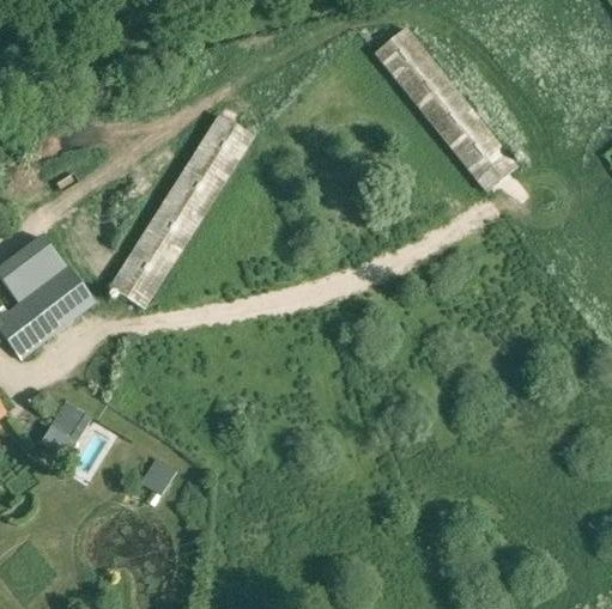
[(374,53),(485,193),(519,166),(406,26),(374,53)]
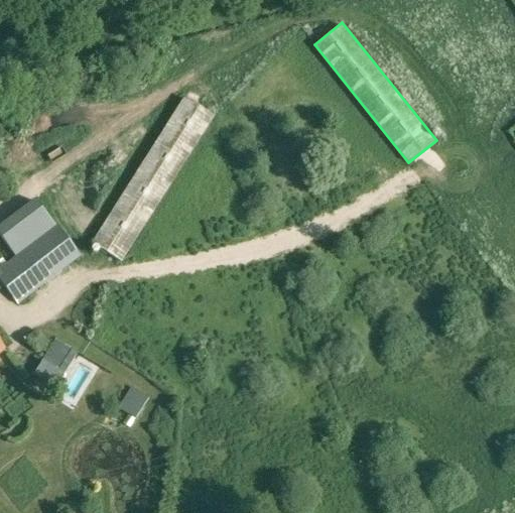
[(92,241),(121,260),(122,261),(215,115),(184,95),(92,241)]
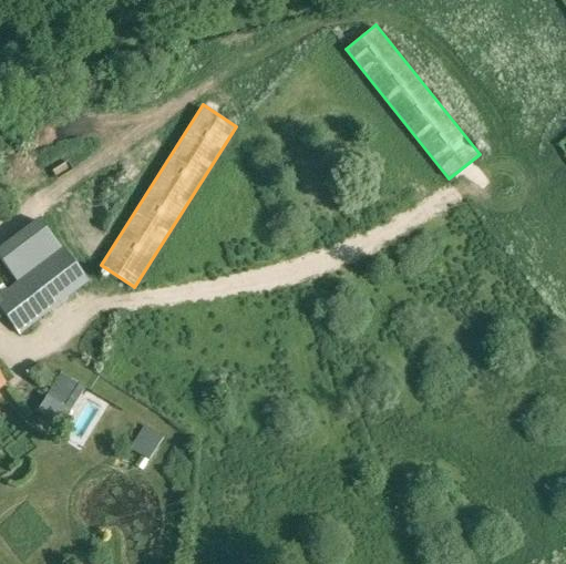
[(0,315),(4,313),(21,334),(90,279),(62,244),(57,248),(49,238),(41,244),(49,254),(0,290),(0,315)]
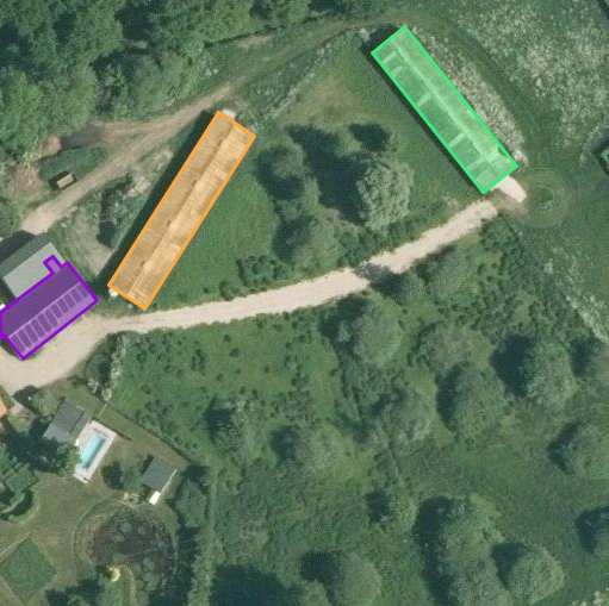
[(91,416),(66,400),(51,423),(76,438),(91,416)]
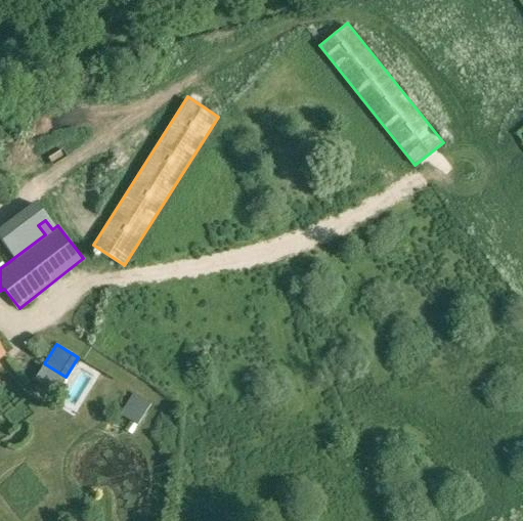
[(66,377),(44,363),(36,378),(57,391),(66,377)]
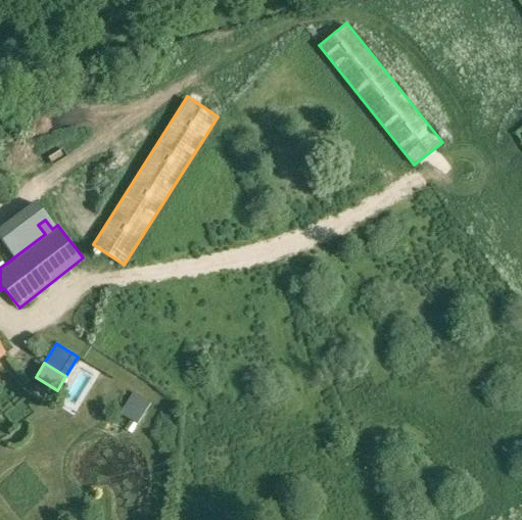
[(122,412),(138,422),(151,400),(134,390),(122,412)]
